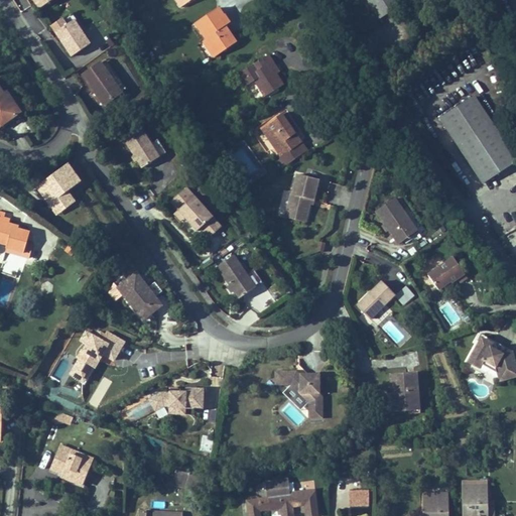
[(51,0),(33,0),(39,8),(51,0)]
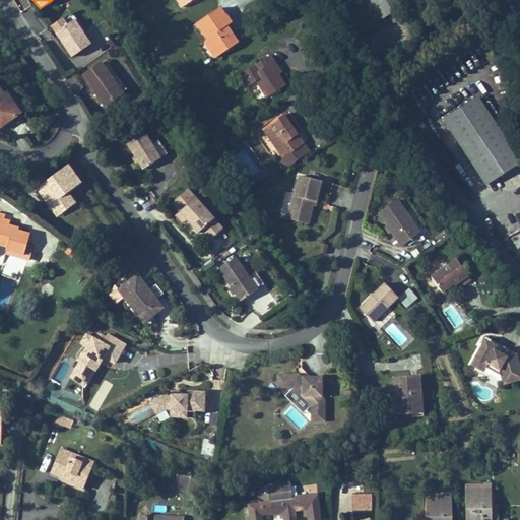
[(403,5),(400,0),(369,0),(382,19),(403,5)]
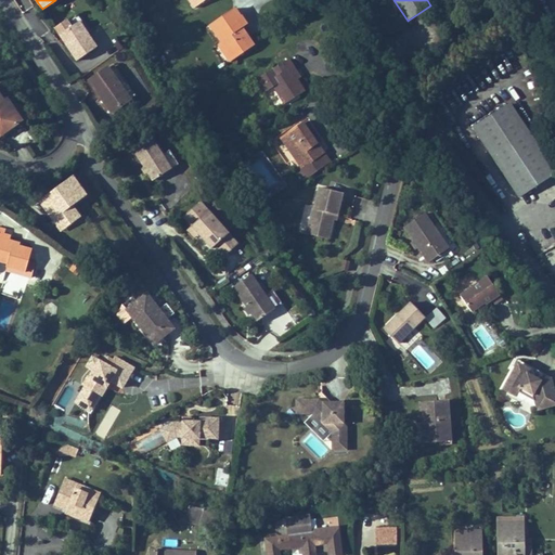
[(234,9),(210,25),(222,42),(234,60),(254,46),(242,28),(236,20),(241,17),(234,9)]
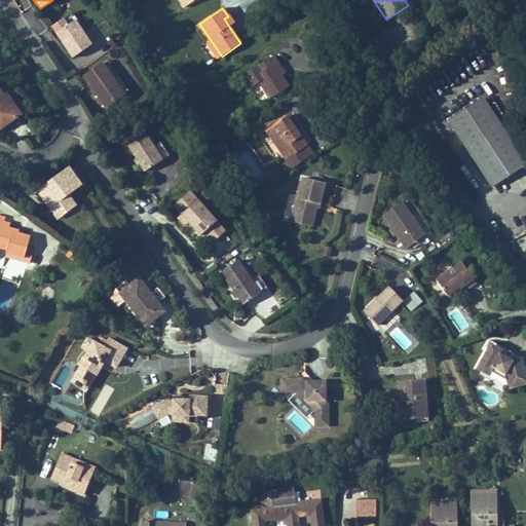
[(75,21),(77,20),(73,12),(52,27),(64,43),(65,43),(59,32),(75,21)]
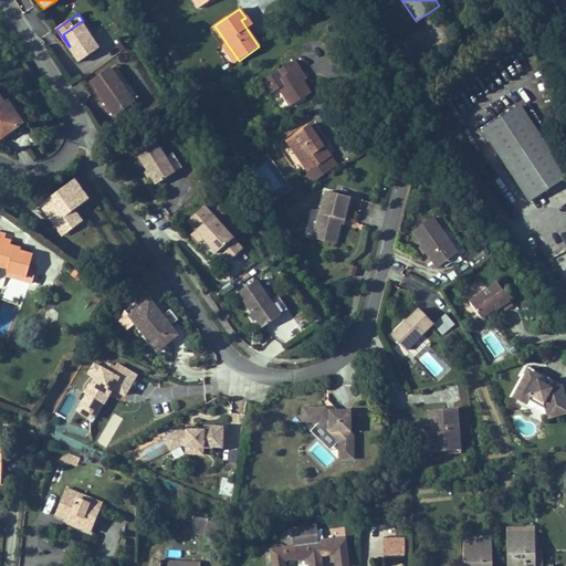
[(249,20),(247,17),(245,18),(241,20),(247,29),(252,25),(249,20)]
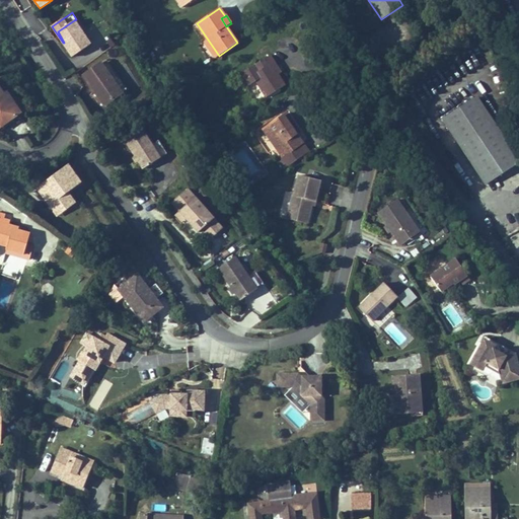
[(90,45),(74,20),(58,31),(64,43),(63,43),(65,45),(72,57),(90,45)]
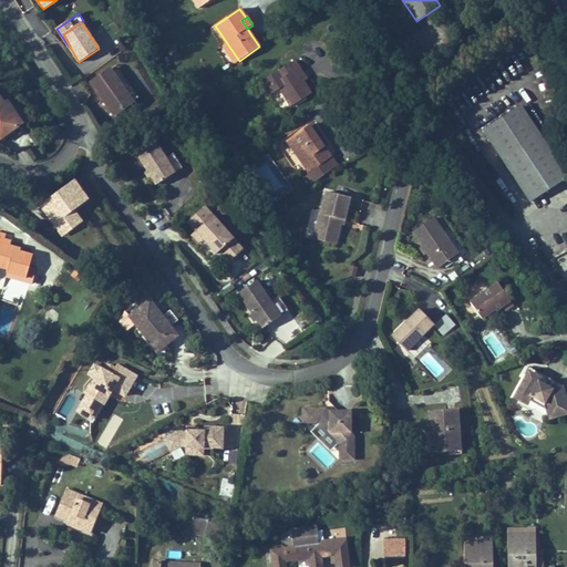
[(239,61),(227,43),(224,45),(236,63),(239,61)]
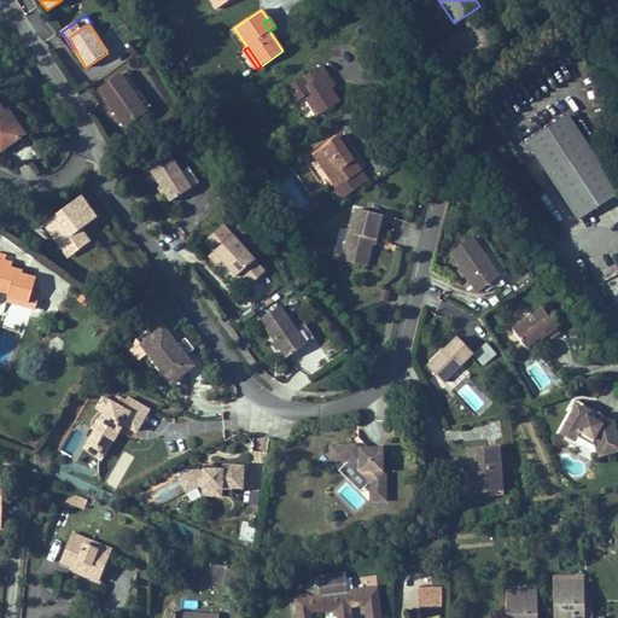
[(331,88),(322,75),(326,74),(321,66),(284,89),(292,104),(305,97),(318,116),(339,101),(331,88)]
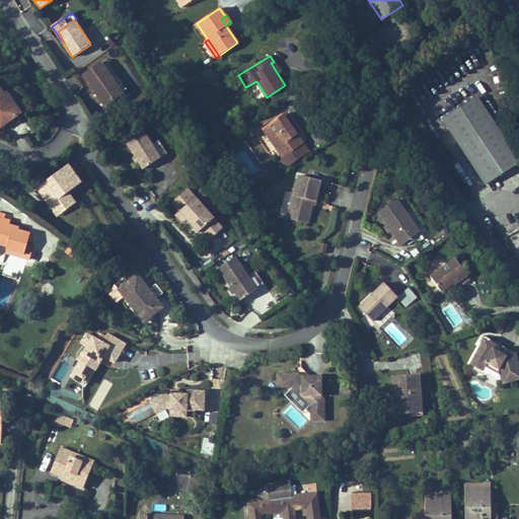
[(277,67),(274,62),(271,63),(278,74),(280,73),(277,67)]
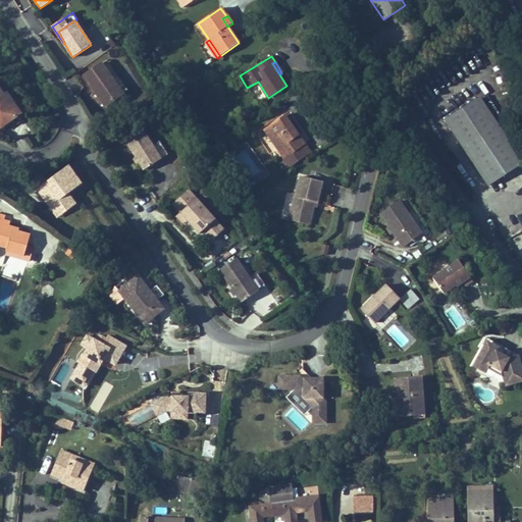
[(123,94),(102,63),(84,76),(96,94),(105,106),(123,94)]
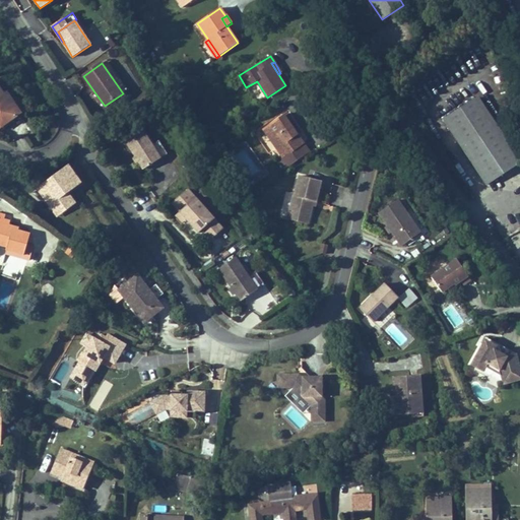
[(20,114),(14,105),(4,103),(0,96),(3,94),(0,89),(0,122),(7,118),(12,119),(20,114)]
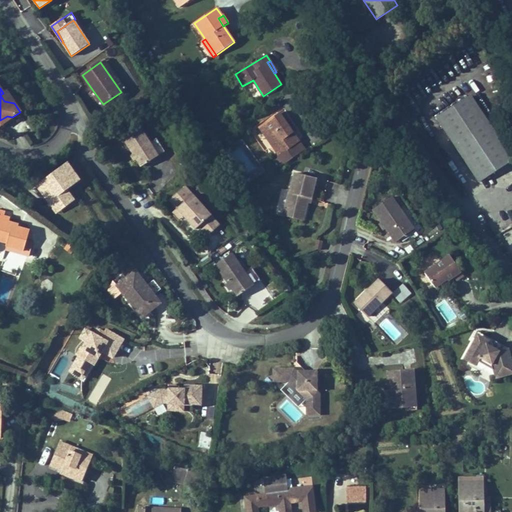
[(14,103),(6,91),(3,93),(0,95),(4,101),(14,103)]
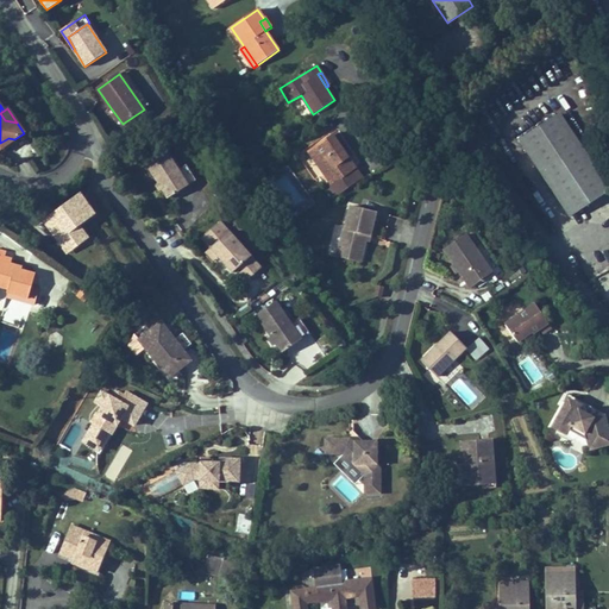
[(608,189),(560,114),(520,140),(546,180),(571,217),(608,189)]
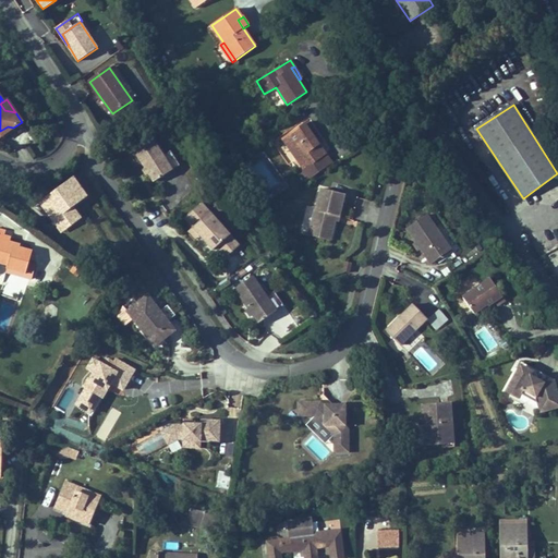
[(318,144),(311,134),(314,132),(306,121),(282,140),(303,168),(299,171),(305,181),(331,161),(318,144)]
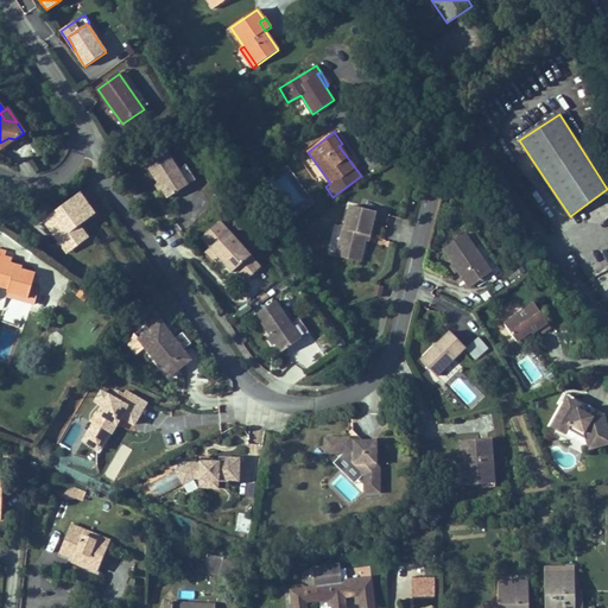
[(0,143),(0,149),(14,139),(8,138),(0,143)]
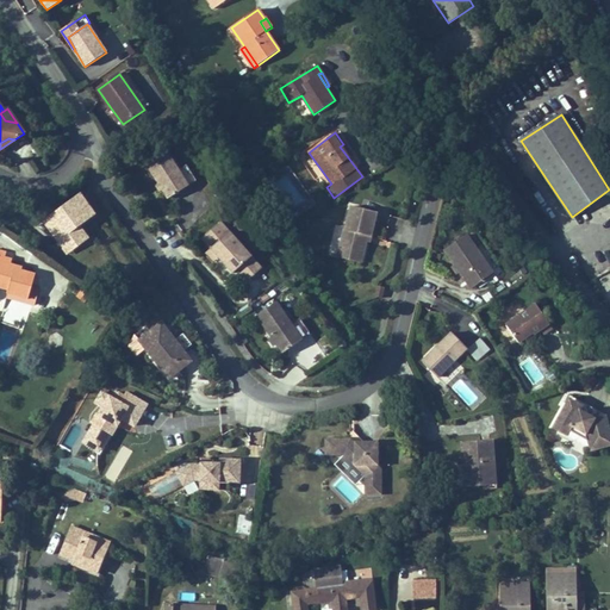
[(348,150),(343,144),(340,147),(348,157),(352,155),(348,150)]
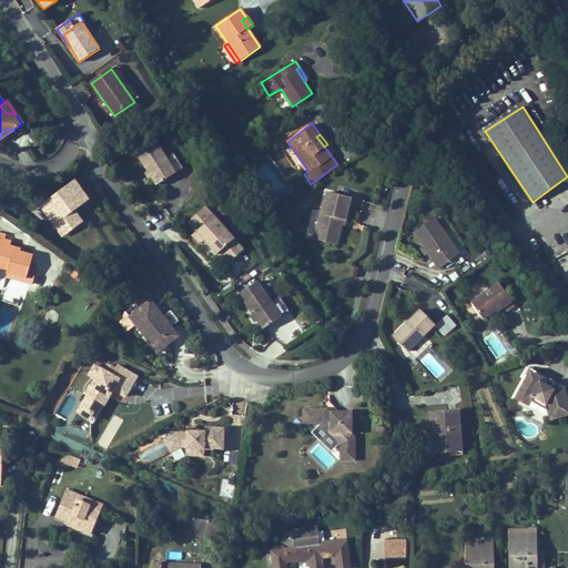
[(165,159),(152,137),(133,149),(148,171),(152,178),(156,185),(175,173),(165,159)]
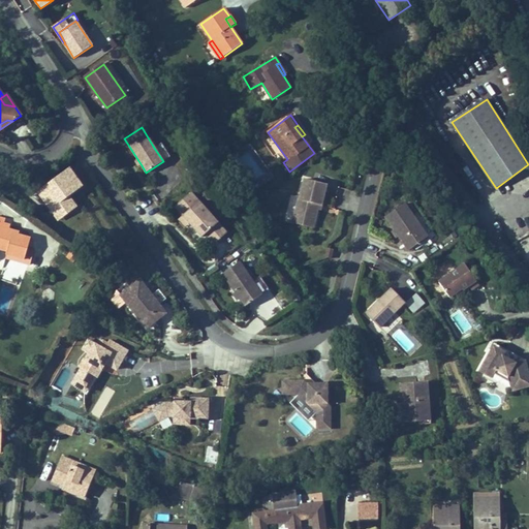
[(20,154),(28,151),(24,139),(17,142),(20,154)]
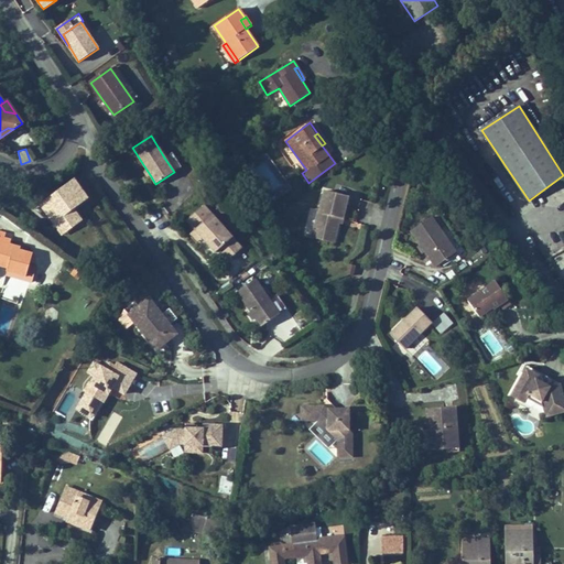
[(182,166),(172,153),(164,158),(174,172),(182,166)]
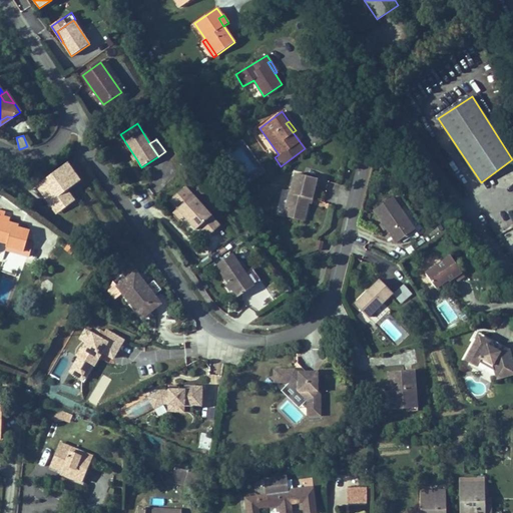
[(66,190),(80,181),(67,163),(36,185),(52,206),(69,194),(66,190)]
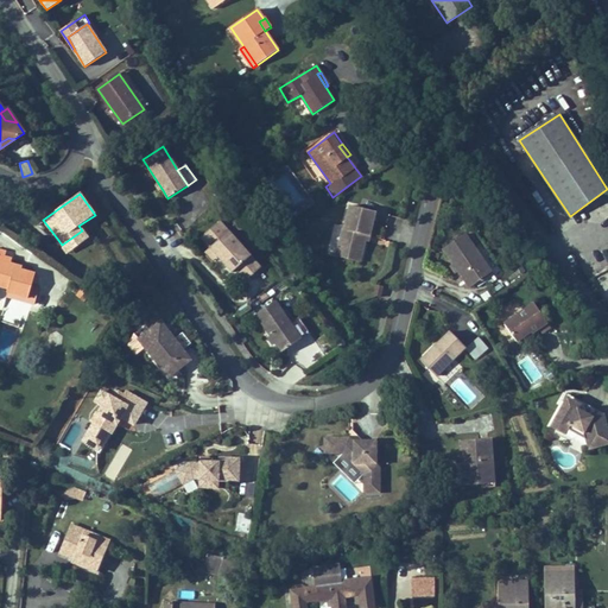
[(366,241),(367,235),(369,236),(375,211),(349,206),(343,229),(342,229),(340,241),(346,242),(342,258),(360,261),(366,241)]
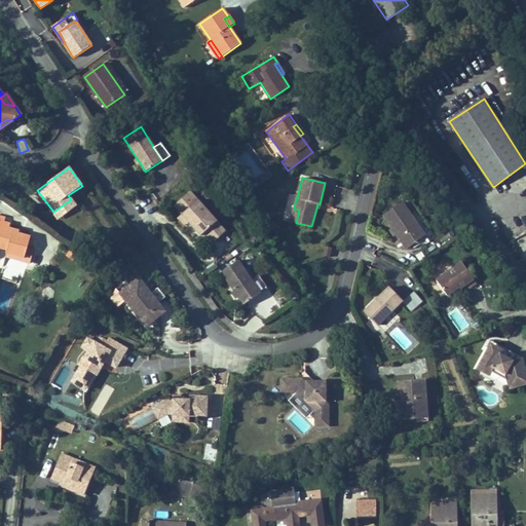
[(225,232),(190,191),(174,205),(182,214),(195,229),(200,235),(204,233),(213,242),(225,232)]
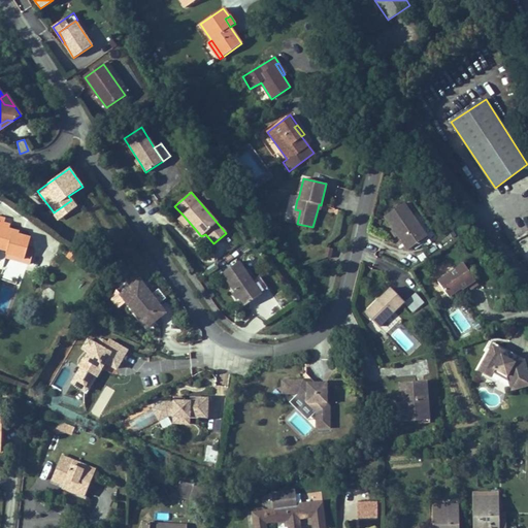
[(58,220),(76,206),(71,200),(54,212),(58,220)]
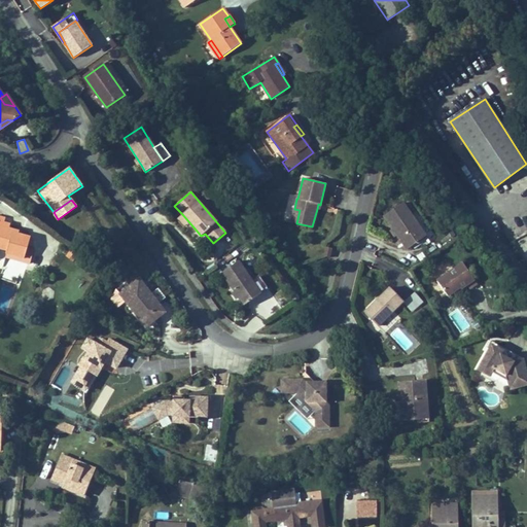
[(412,215),(403,203),(384,215),(389,222),(393,229),(397,235),(407,249),(426,236),(424,234),(412,215)]
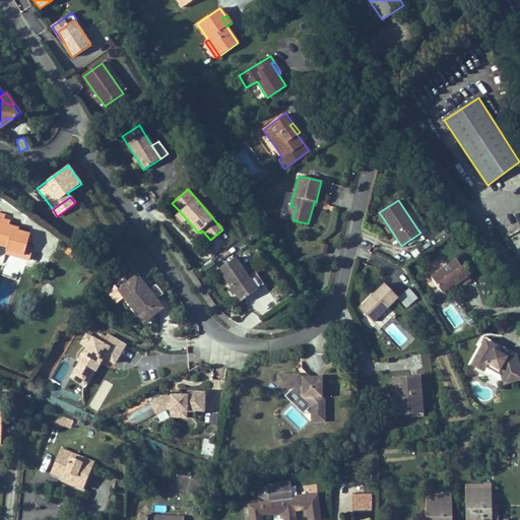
[(425,225),(412,208),(406,212),(418,231),(425,225)]
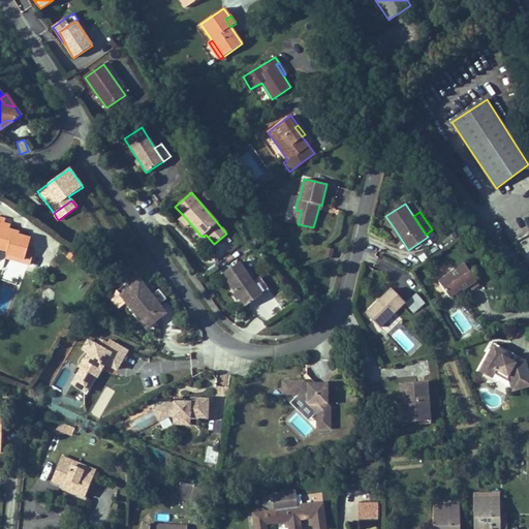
[(61,220),(65,226),(73,221),(69,215),(61,220)]
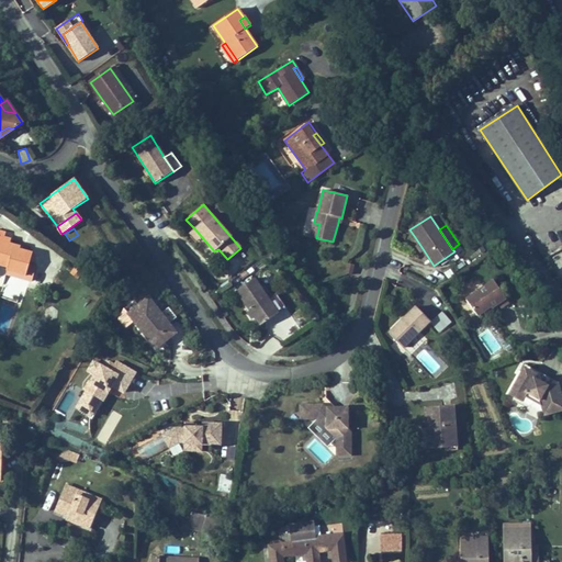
[(4,237),(6,232),(2,232),(0,231),(0,240),(10,244),(11,239),(4,237)]
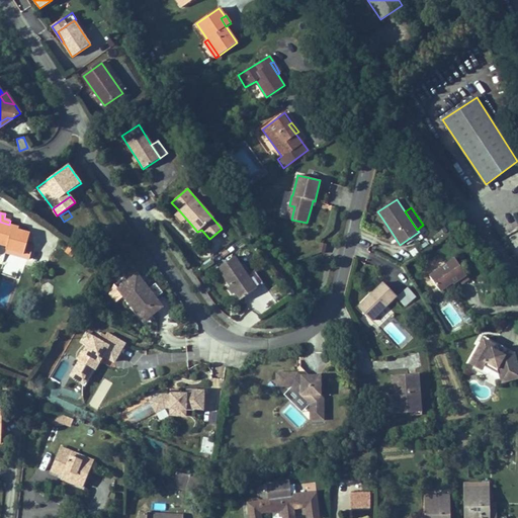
[(0,240),(8,243),(7,246),(6,249),(23,254),(22,257),(29,259),(33,247),(26,246),(29,234),(18,230),(19,228),(9,225),(0,222),(0,240)]
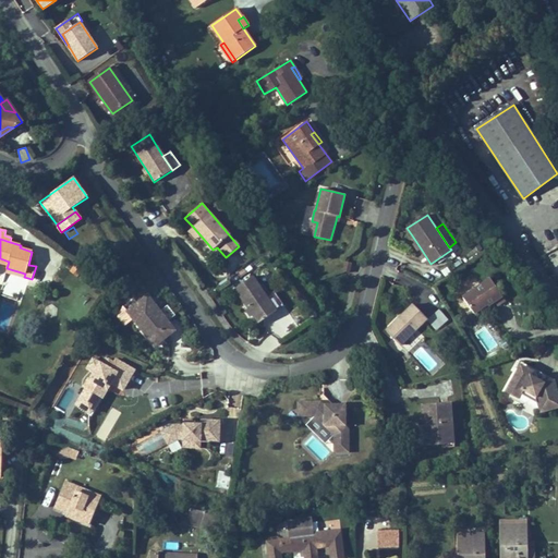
[(24,277),(25,274),(7,268),(5,273),(24,278),(24,277)]
